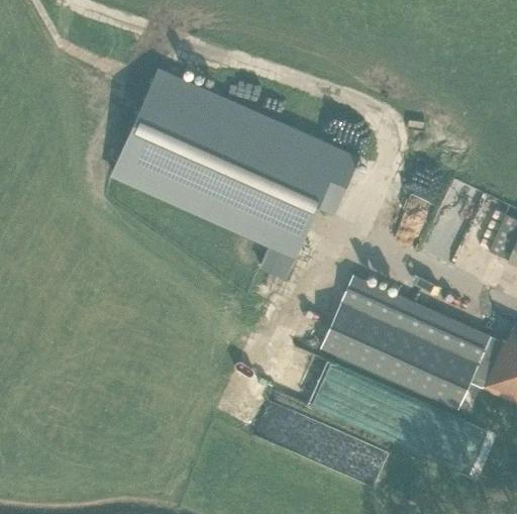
[(159,70),(111,177),(296,260),(319,209),(333,215),(358,160),(159,70)]
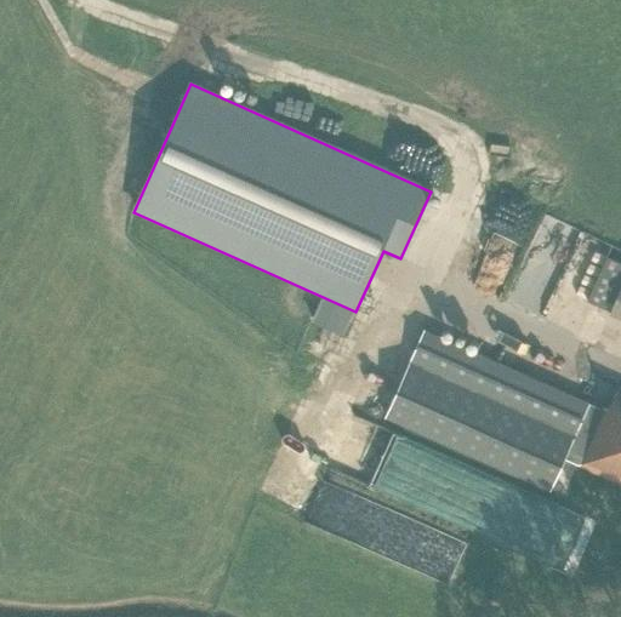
[(508,301),(547,315),(582,224),(542,210),(508,301)]
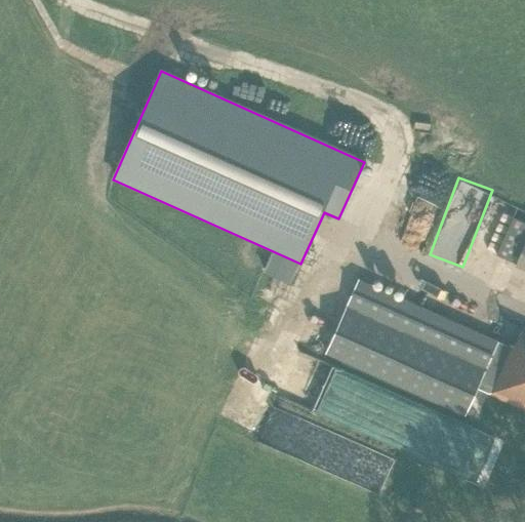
[(524,244),(515,267),(524,271),(524,244)]
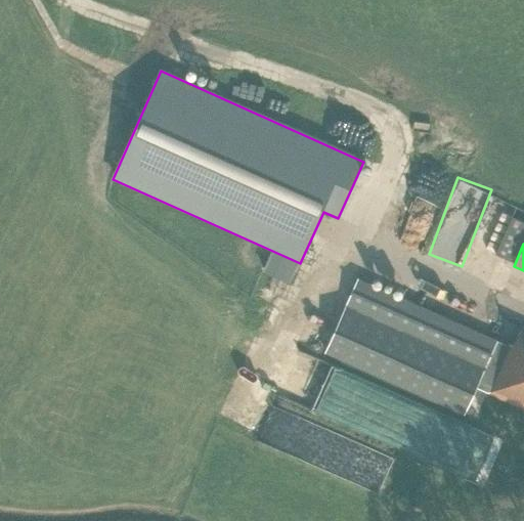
[(523,330),(522,330),(514,348),(510,346),(509,348),(358,281),(325,355),(523,443),(523,330)]
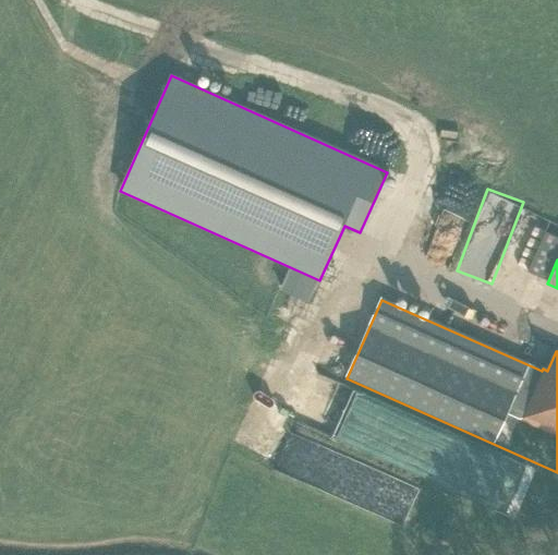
[(496,486),(506,465),(495,459),(484,481),(496,486)]
